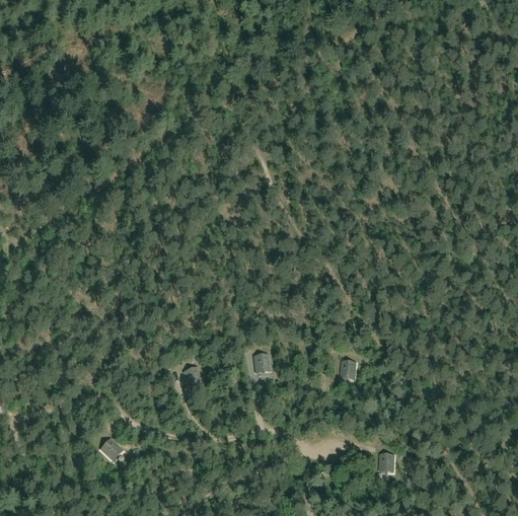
[(267,354),(252,355),(254,370),(263,369),(263,371),(269,371),(267,354)]
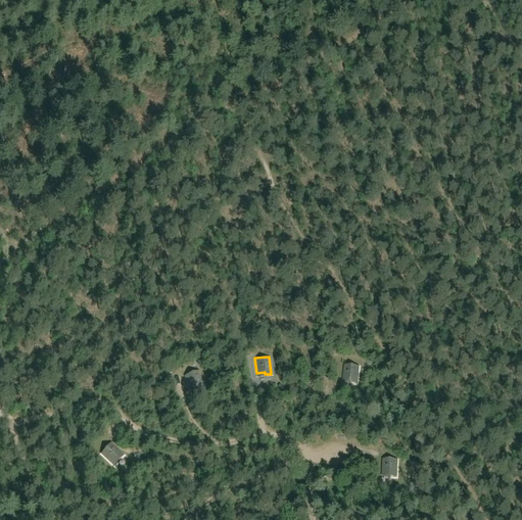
[(350,381),(357,382),(359,365),(344,363),(342,378),(350,379),(350,381)]
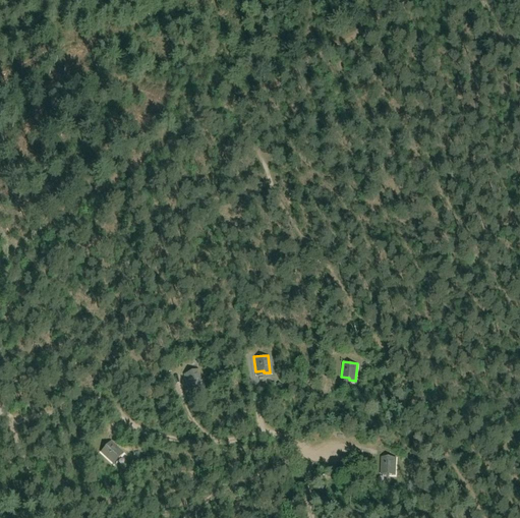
[(196,367),(183,372),(188,387),(196,384),(197,386),(203,384),(196,367)]
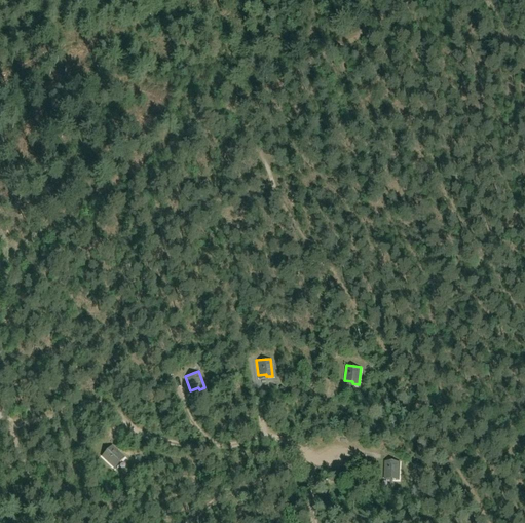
[(111,444),(101,454),(112,464),(117,458),(119,460),(123,455),(111,444)]
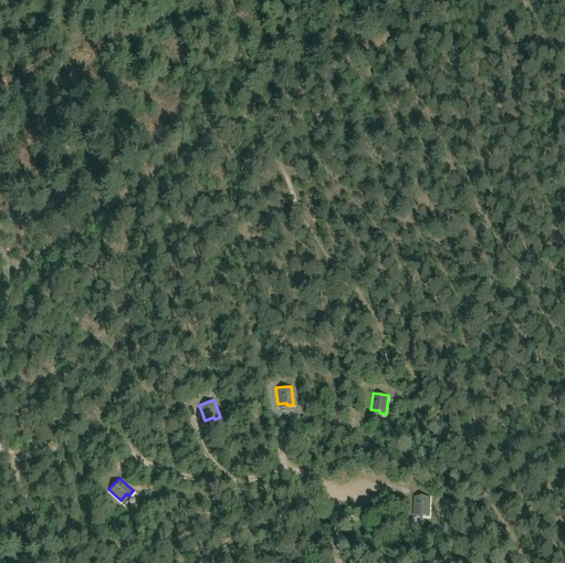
[(414,494),(412,511),(421,511),(421,514),(428,514),(429,496),(414,494)]
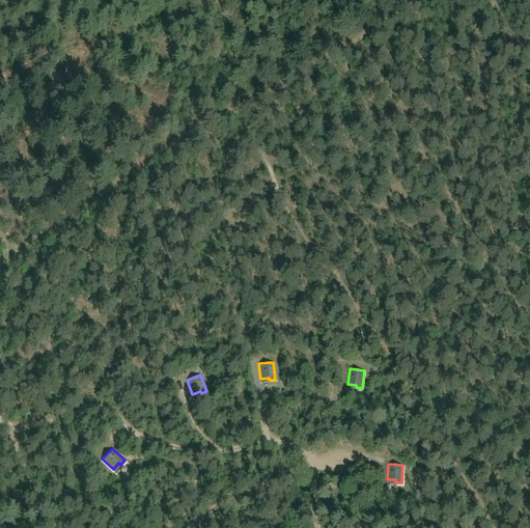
All buildings are outlined.
